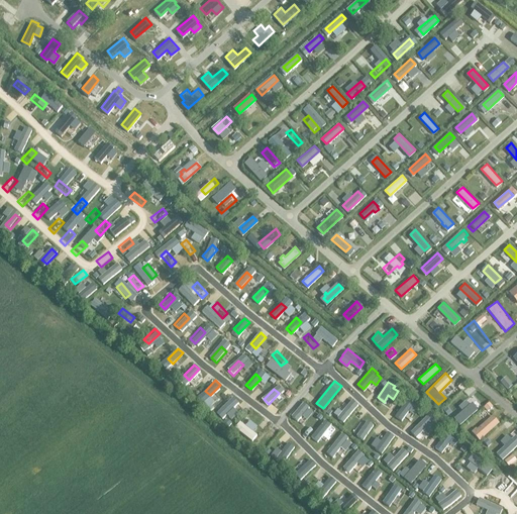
[(225,410),(235,399),(230,395),(220,405),(225,410)]
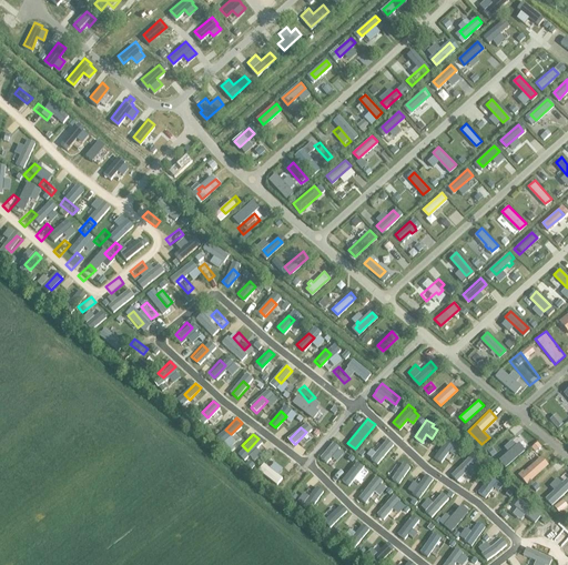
[(454,453),(460,445),(447,436),(434,455),(442,460),(449,450),(454,453)]
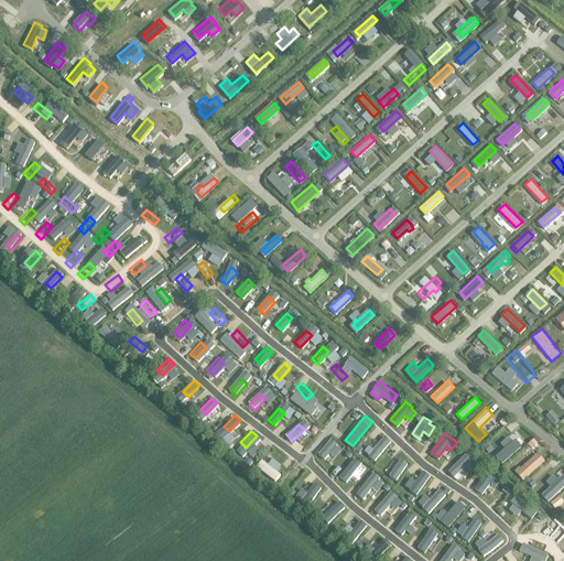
[(375,459),(391,440),(384,434),(372,448),(368,443),(364,449),(368,452),(368,453),(375,459)]
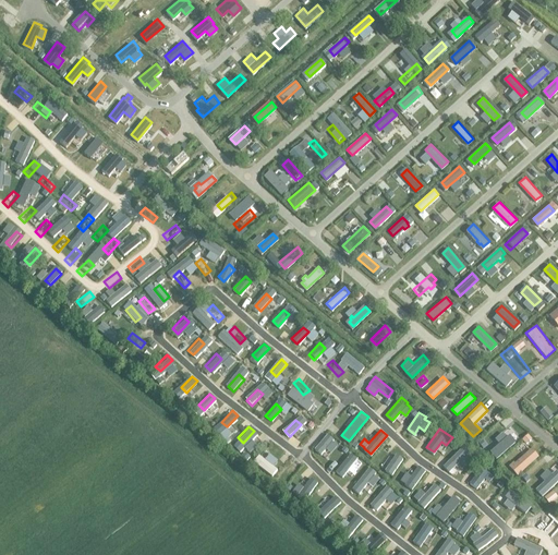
[(489,449),(496,457),(517,438),(510,432),(507,435),(502,430),(495,436),(499,442),(489,449)]
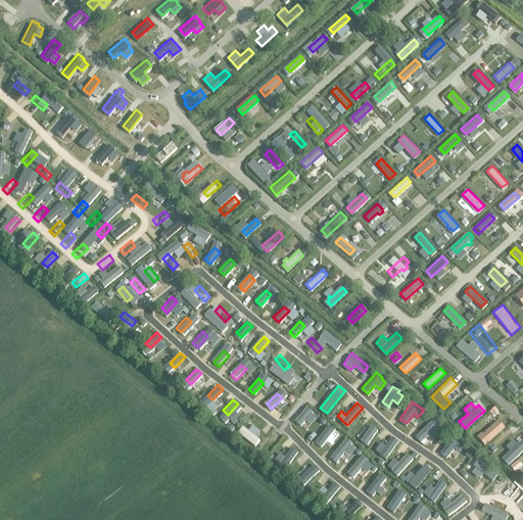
[(312,412),(313,410),(307,406),(295,419),(300,424),(305,418),(311,422),(316,416),(312,412)]
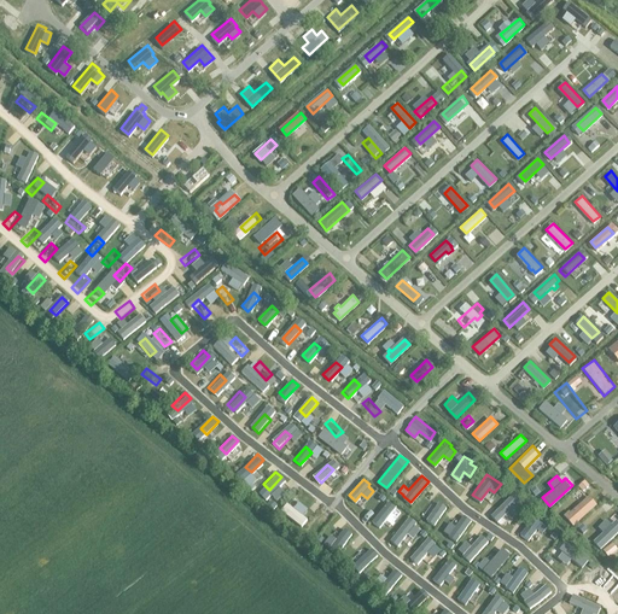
[(307,503),(292,492),(287,500),(302,510),(307,503)]
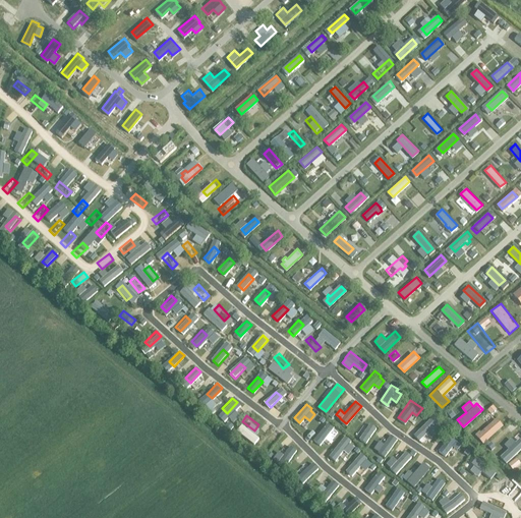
[(435,423),(438,421),(431,415),(413,433),(419,439),(428,429),(432,435),(440,427),(435,423)]
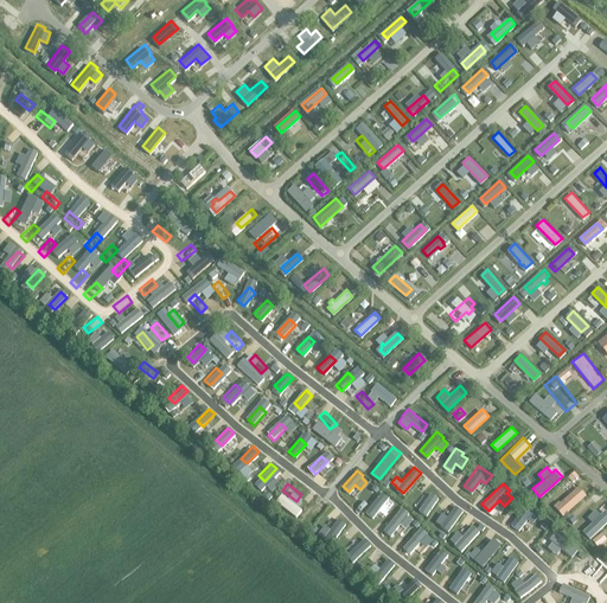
[(577,486),(555,506),(563,515),(586,495),(577,486)]
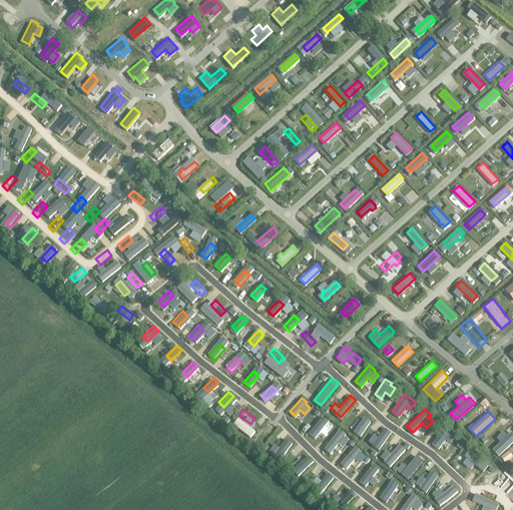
[(315,436),(328,420),(322,415),(309,432),(315,436)]
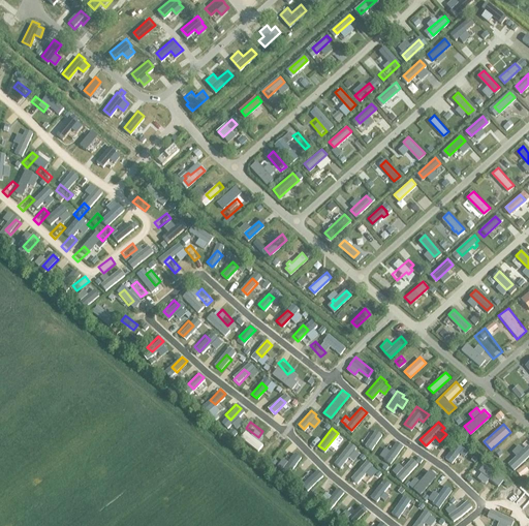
[(372,449),(382,433),(375,429),(365,444),(372,449)]
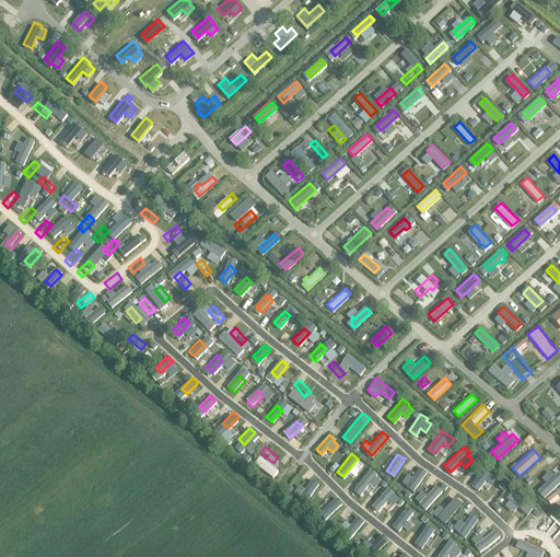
[(541,483),(548,490),(559,479),(559,464),(541,483)]
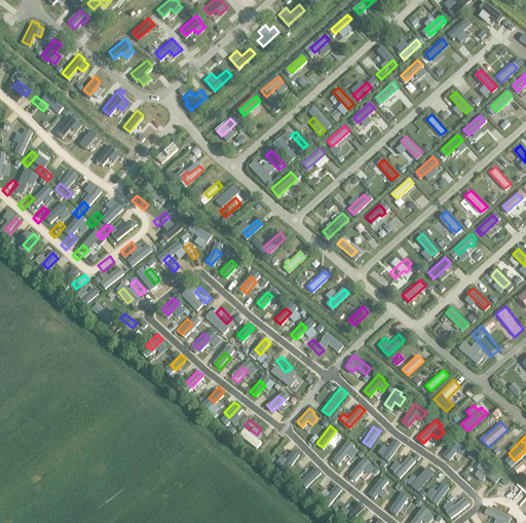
[(388,459),(401,442),(395,437),(387,447),(382,443),(377,451),(382,454),(381,455),(388,459)]
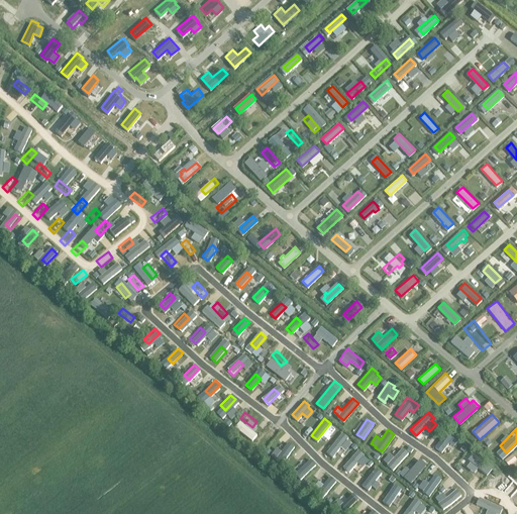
[(452,436),(453,435),(446,430),(435,446),(441,450),(448,441),(453,444),(457,440),(452,436)]
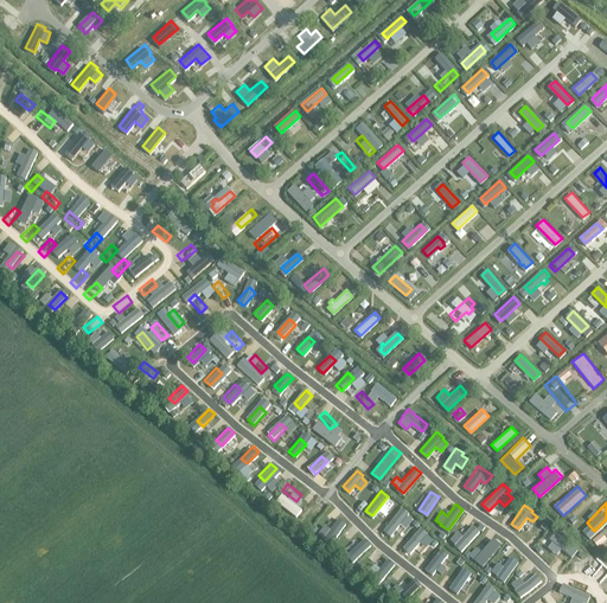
[(407,514),(409,511),(402,506),(383,530),(390,536),(400,523),(406,527),(413,519),(407,514)]
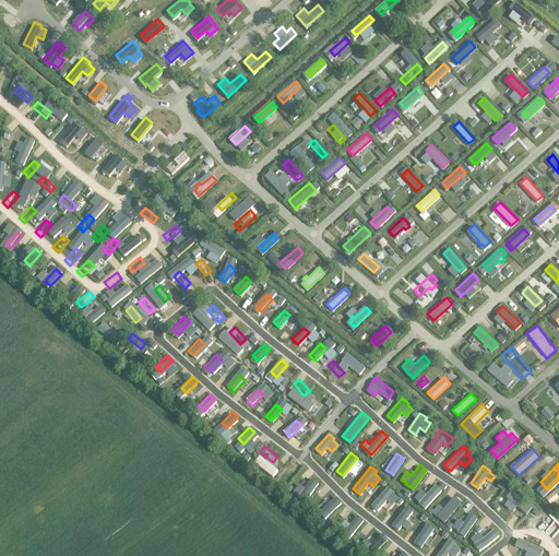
[(305,500),(318,481),(310,476),(304,486),(298,483),(293,491),(298,494),(297,495),(305,500)]
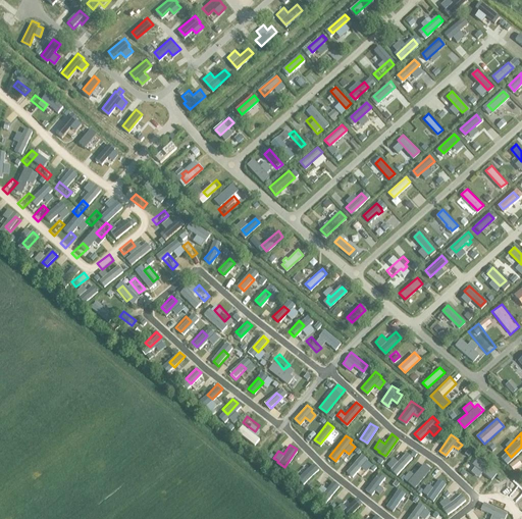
[(396,473),(412,456),(407,451),(398,460),(393,456),(386,463),(392,467),(390,468),(396,473)]
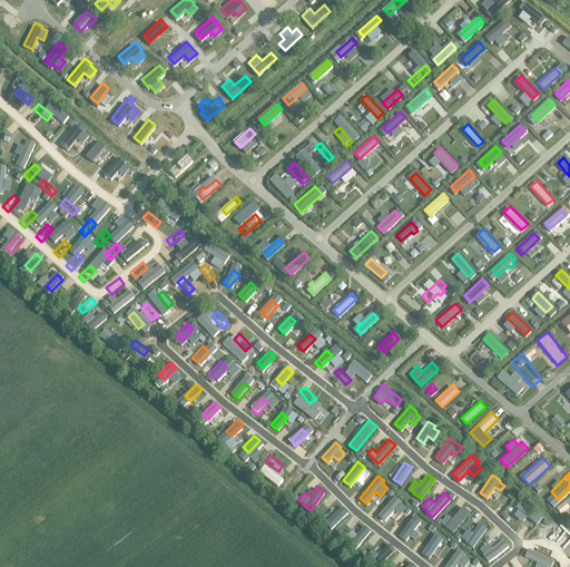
[(401,500),(395,495),(377,514),(384,519),(394,509),(400,514),(406,506),(401,500)]
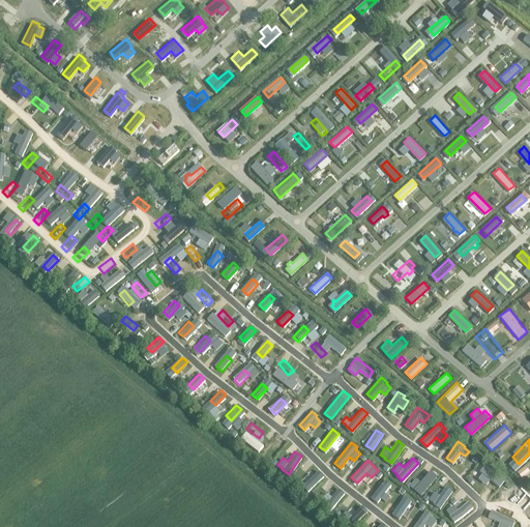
[(499,486),(504,479),(484,463),(479,470),(482,472),(478,476),(486,482),(490,477),(499,486)]
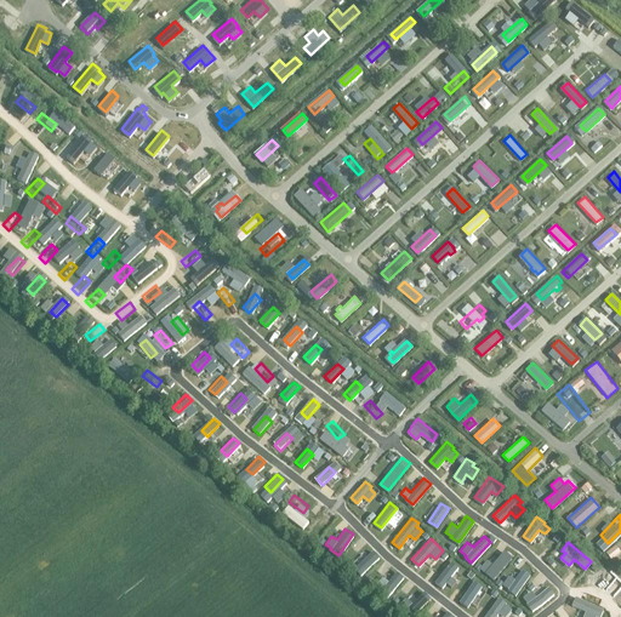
[(360,573),(379,555),(372,549),(354,567),(360,573)]
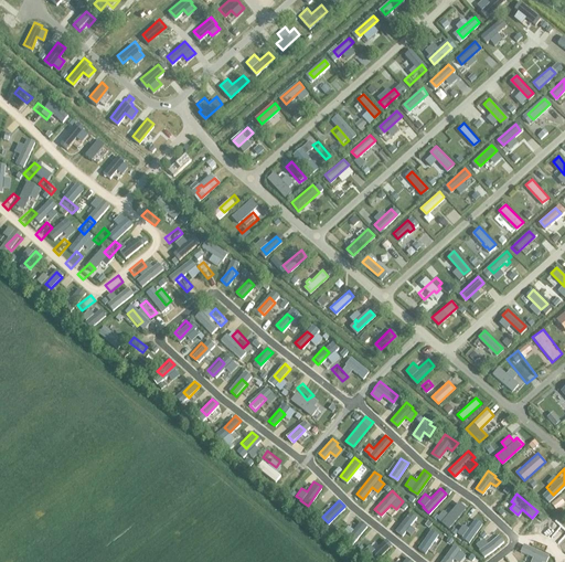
[(448,527),(467,506),(459,500),(448,512),(444,508),(436,517),(448,527)]
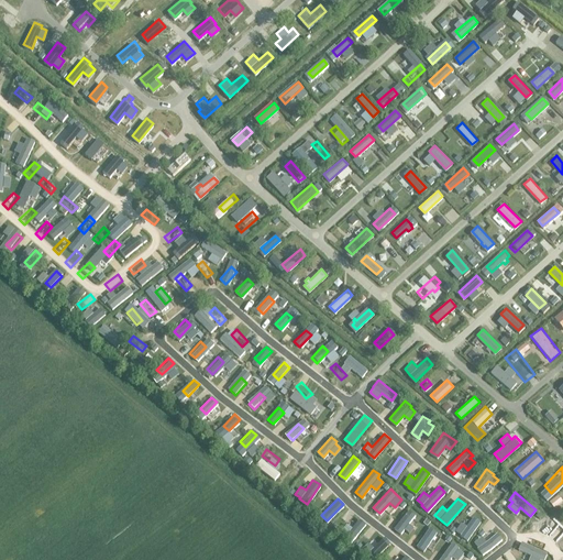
[(409,523),(416,513),(409,508),(394,527),(400,533),(405,528),(409,531),(414,526),(409,523)]
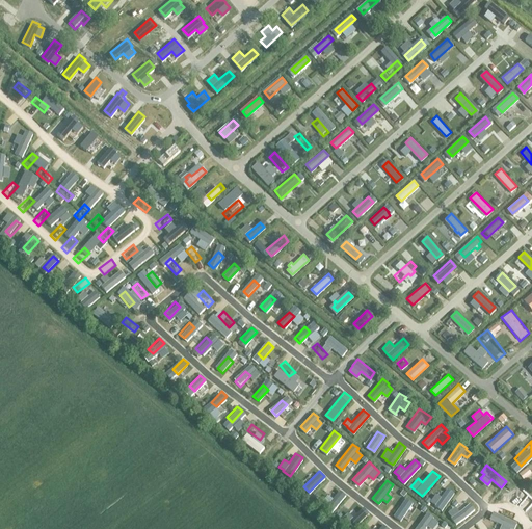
[(442,509),(454,492),(447,486),(441,496),(436,492),(430,500),(435,503),(434,504),(442,509)]
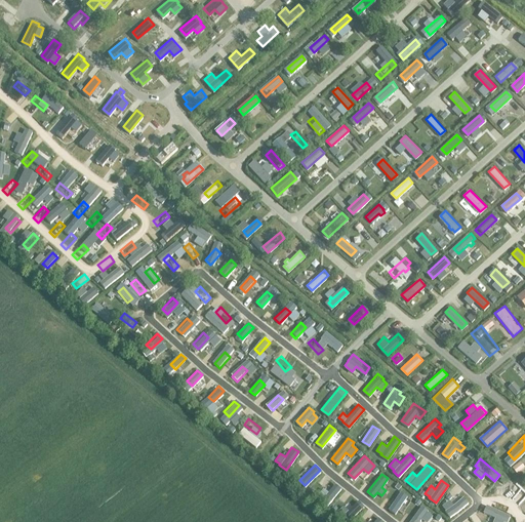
[(327,505),(340,487),(334,482),(328,490),(323,486),(317,494),(322,498),(321,499),(327,505)]
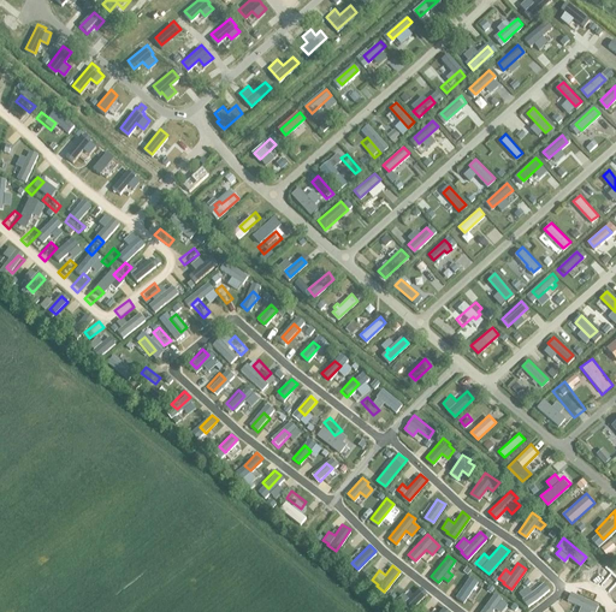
[(463,601),(478,580),(469,575),(455,595),(463,601)]
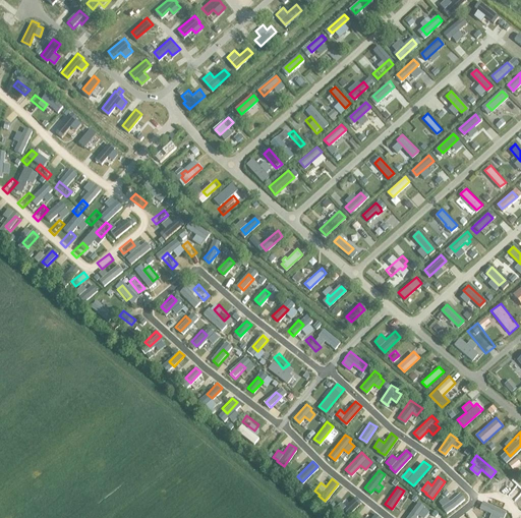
[(447,512),(465,498),(460,492),(450,499),(446,495),(439,500),(442,505),(442,506),(447,512)]
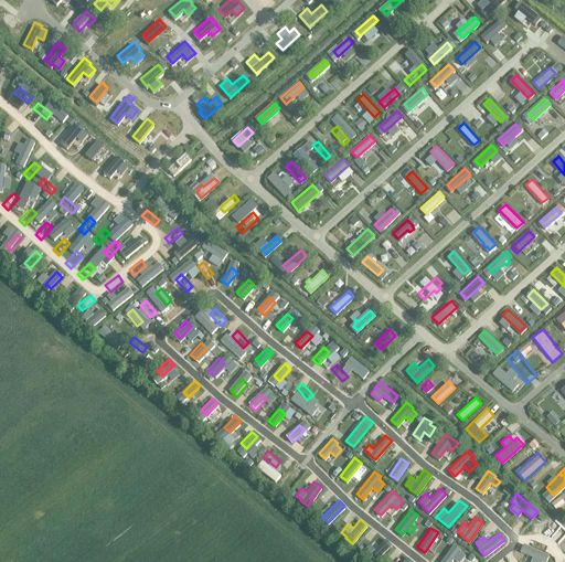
[(372,561),(392,543),(385,538),(375,548),(370,542),(362,550),(366,555),(366,557),(372,561)]
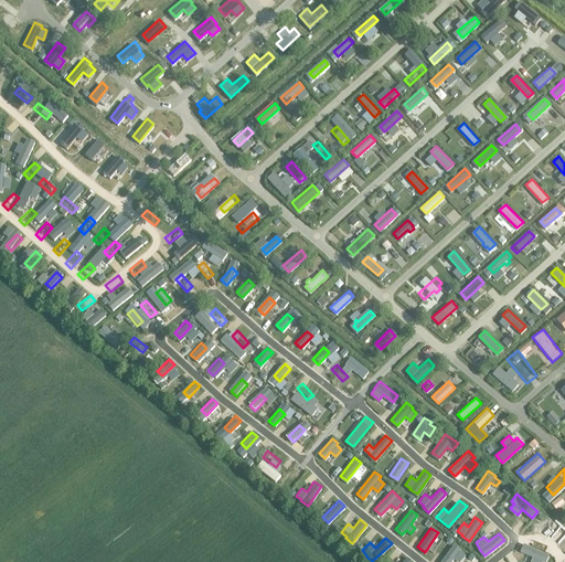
[(541,561),(542,560),(545,561),(550,553),(524,541),(520,550),(533,555),(530,561),(531,561),(541,561)]
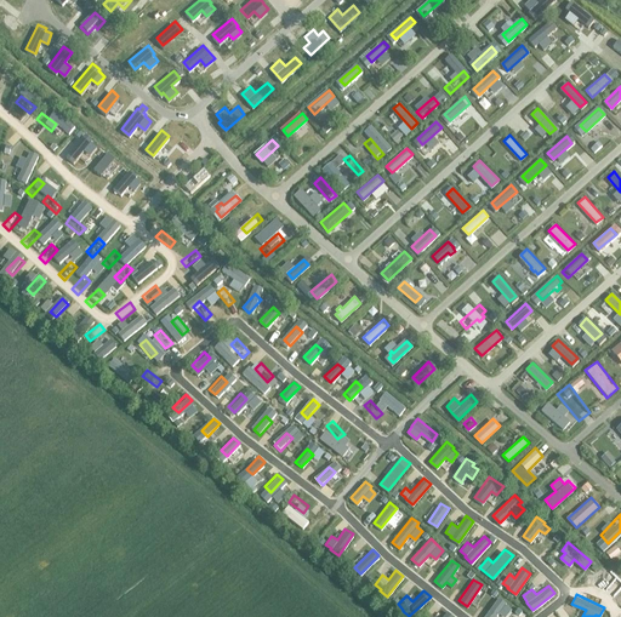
[(505,604),(506,603),(499,596),(483,616),(494,616),(499,612),(505,616),(511,609),(505,604)]
